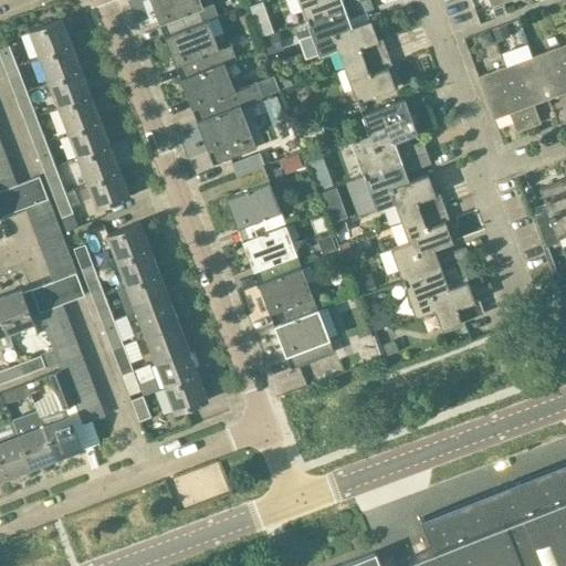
[(208,21),(199,0),(149,0),(164,38),(208,21)]
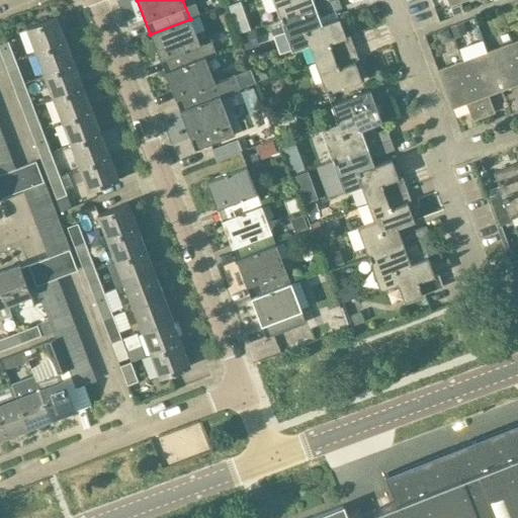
[(271,0),(279,20),(333,0),(271,0)]
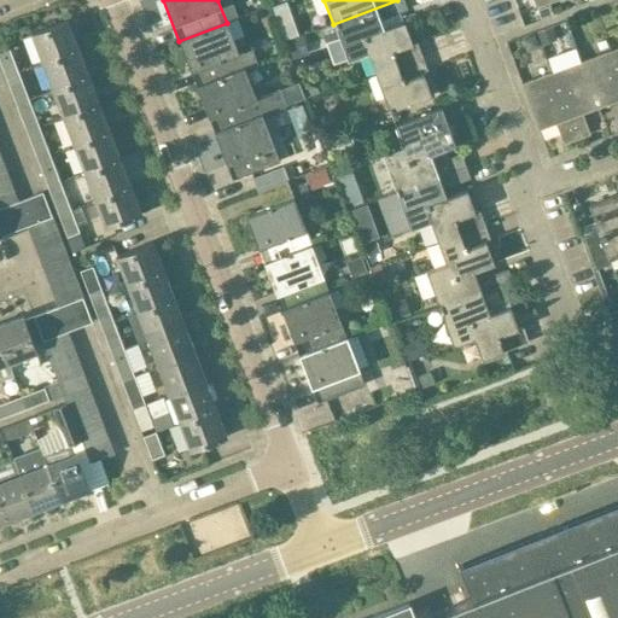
[(347,62),(368,54),(362,39),(384,30),(380,21),(408,11),(403,0),(397,0),(333,24),(347,62)]
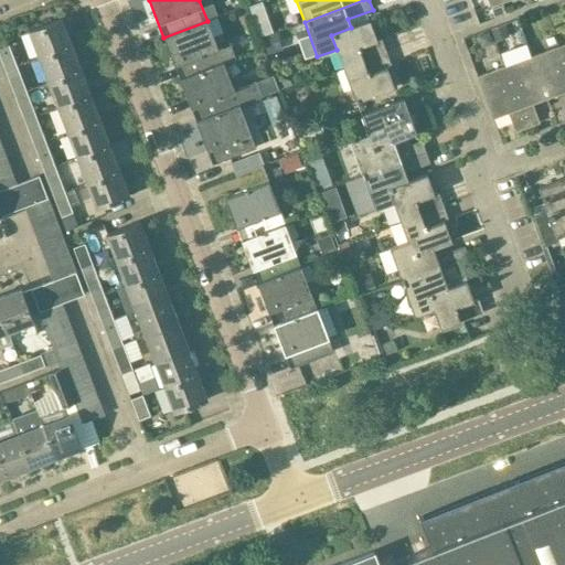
[(29,31),(39,57),(72,44),(62,19),(29,31)]
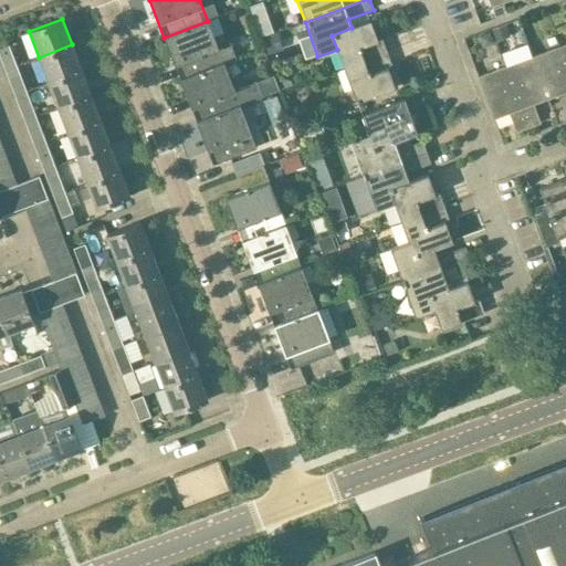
[(224,63),(237,59),(231,44),(219,50),(208,21),(164,38),(180,80),(224,63)]
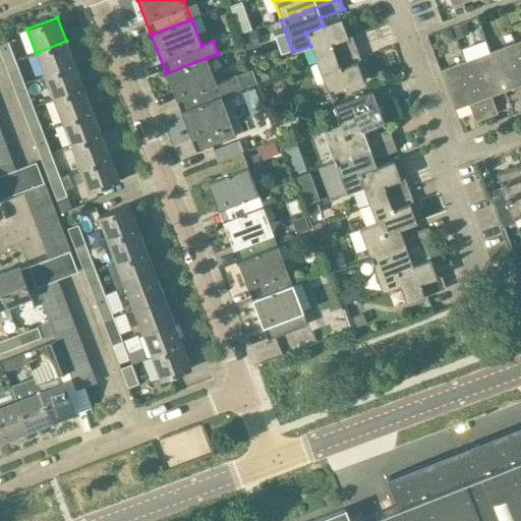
[(310,46),(316,63),(356,48),(352,36),(348,38),(341,19),(324,25),(305,33),(310,46)]
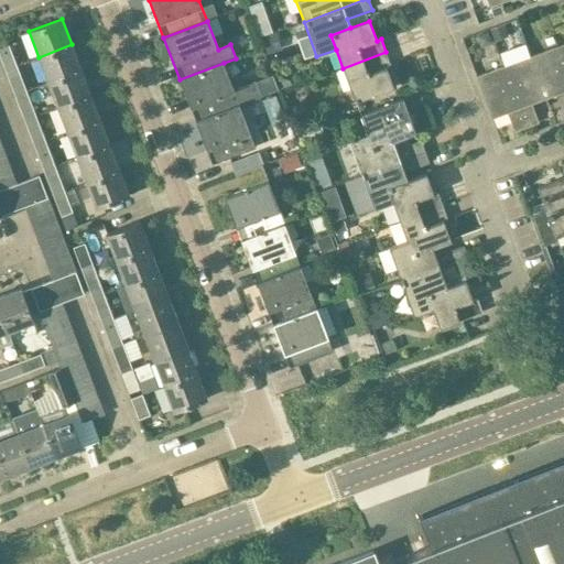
[(14,61),(7,41),(0,42),(0,55),(3,65),(14,61)]
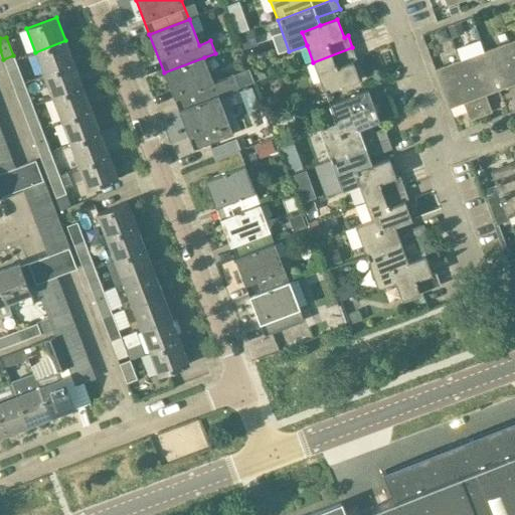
[(74,63),(65,40),(35,52),(44,75),(74,63)]
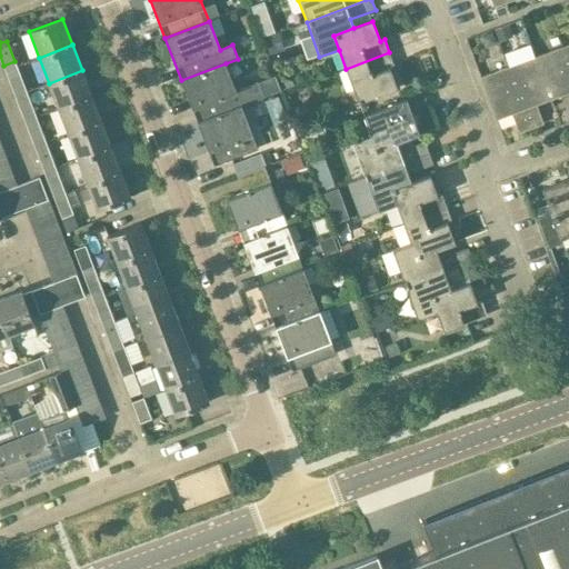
[(568,100),(568,66),(562,47),(536,57),(551,100),(567,93),(568,100)]
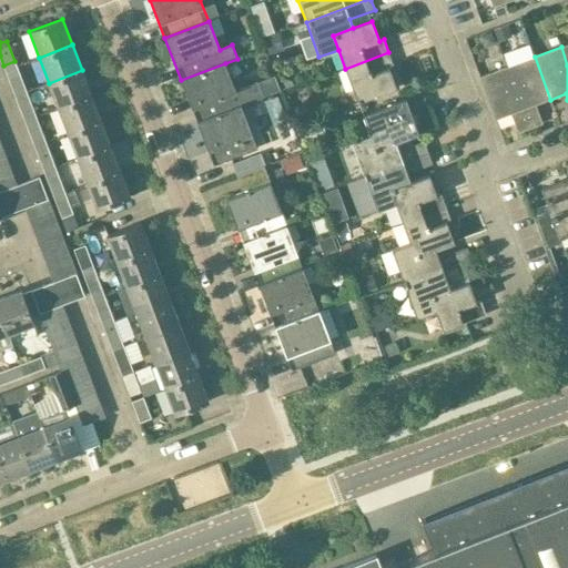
[(394,67),(388,52),(345,69),(357,102),(397,88),(389,68),(394,67)]
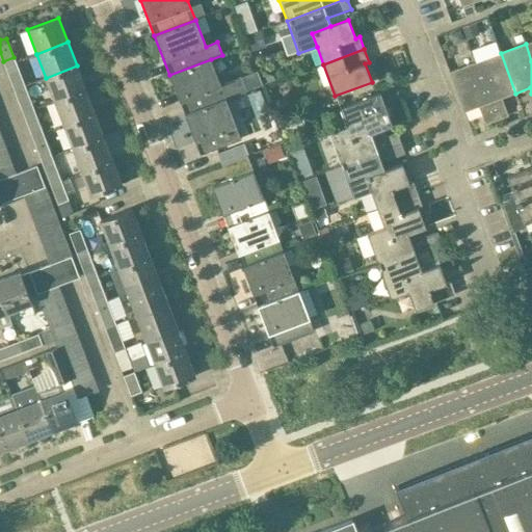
[(501,99),(515,94),(501,53),(475,62),(497,121),(508,116),(501,99)]
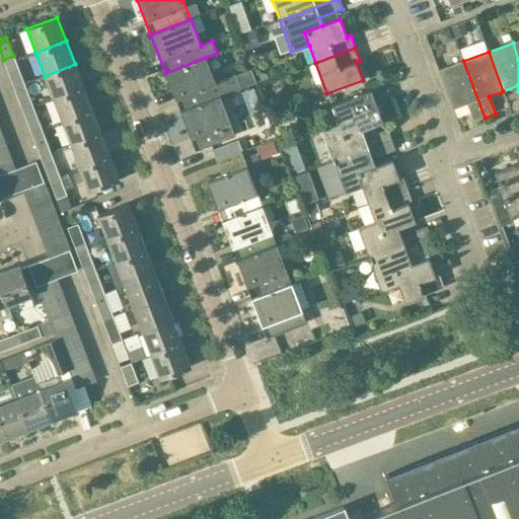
[(236,76),(215,84),(206,58),(165,73),(179,113),(220,97),(241,89),(236,76)]
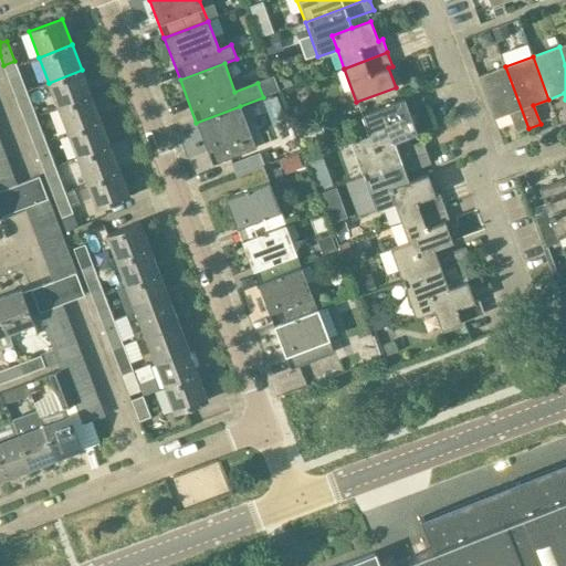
[(6,70),(14,95),(25,91),(17,66),(6,70)]
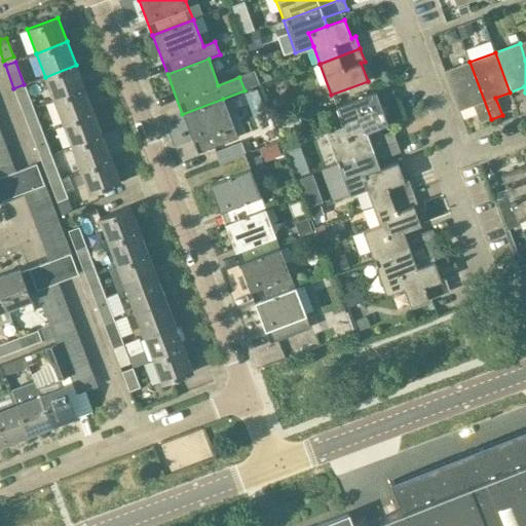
[(480,123),(491,119),(470,62),(444,72),(458,111),(474,106),(480,123)]
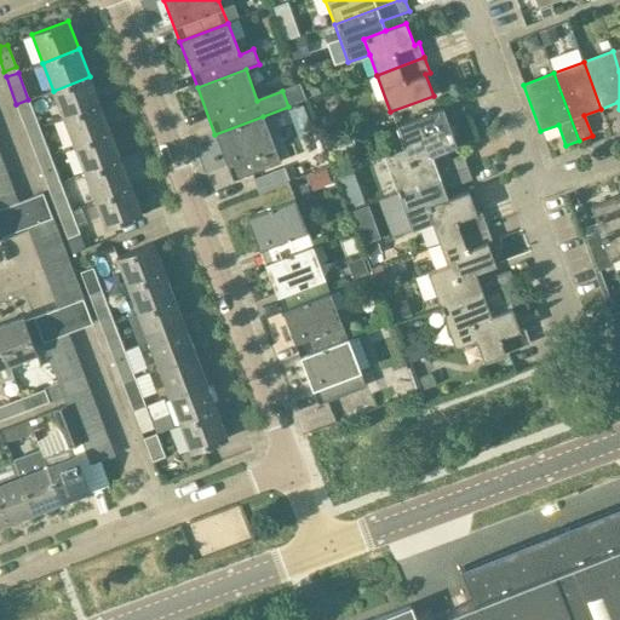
[(101,104),(90,76),(53,91),(63,118),(101,104)]
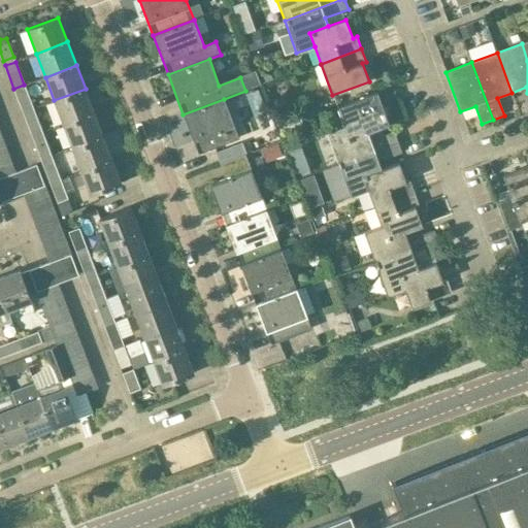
[(32,104),(24,85),(13,89),(22,108),(32,104)]
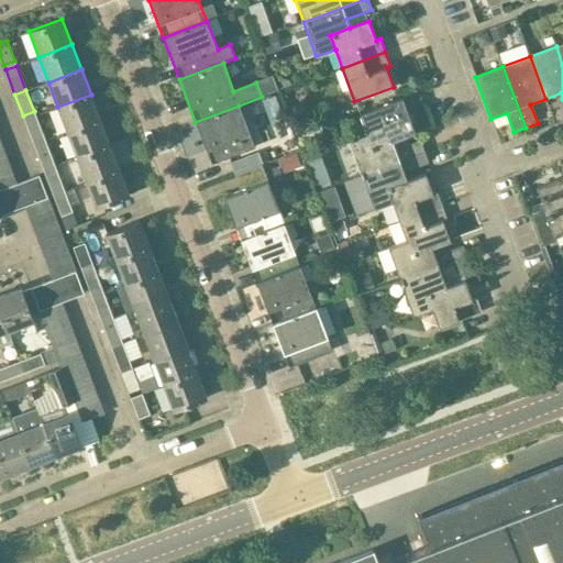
[(100,120),(91,95),(57,107),(67,132),(100,120)]
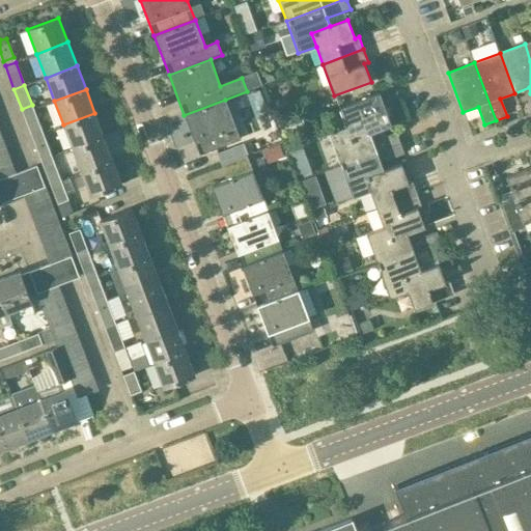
[(259,90),(247,94),(256,118),(269,114),(259,90)]
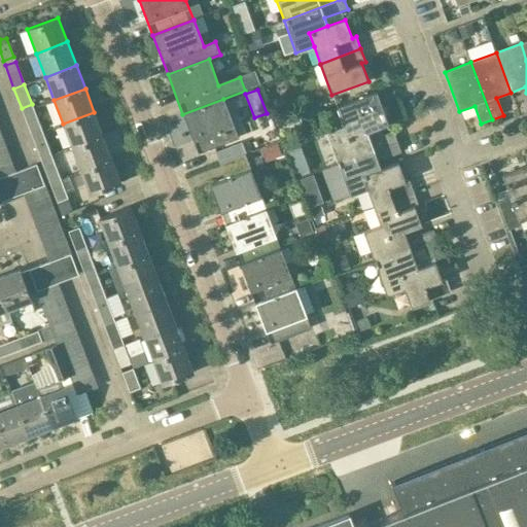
[(337,108),(344,127),(349,141),(381,129),(389,126),(377,93),(337,108)]
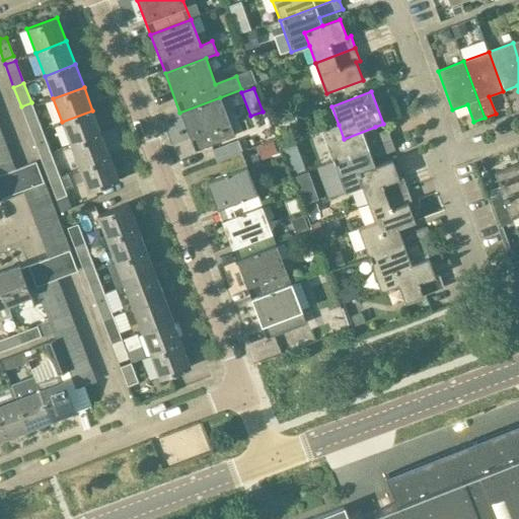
[(235,137),(220,97),(179,113),(195,152),(235,137)]
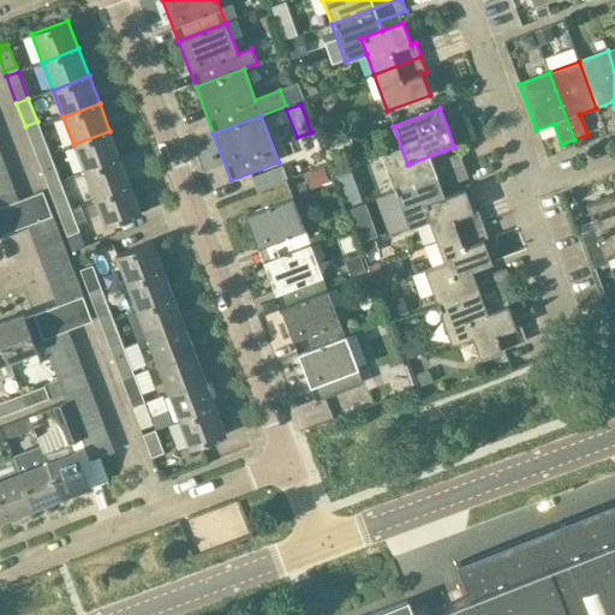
[(27,131),(37,159),(49,154),(39,126),(27,131)]
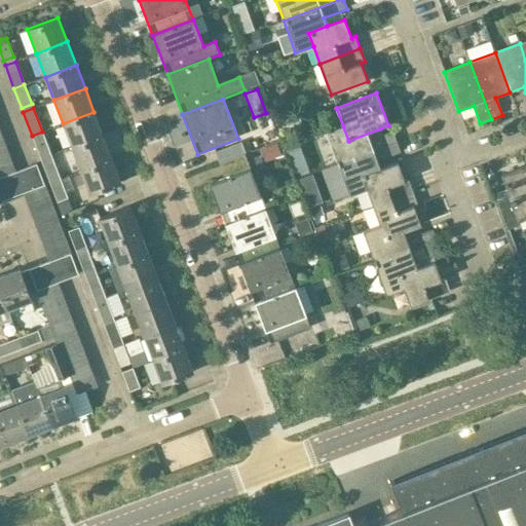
[(103,136),(94,112),(63,123),(72,147),(103,136)]
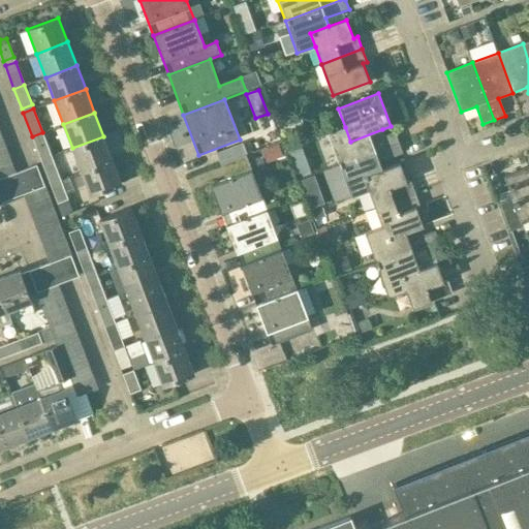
[(327,134),(338,164),(398,143),(395,131),(384,135),(382,129),(350,142),(349,142),(345,127),(327,134)]
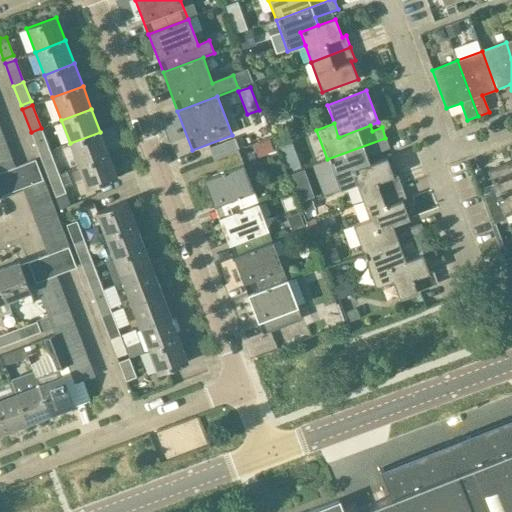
[(31,132),(40,154),(49,151),(41,128),(31,132)]
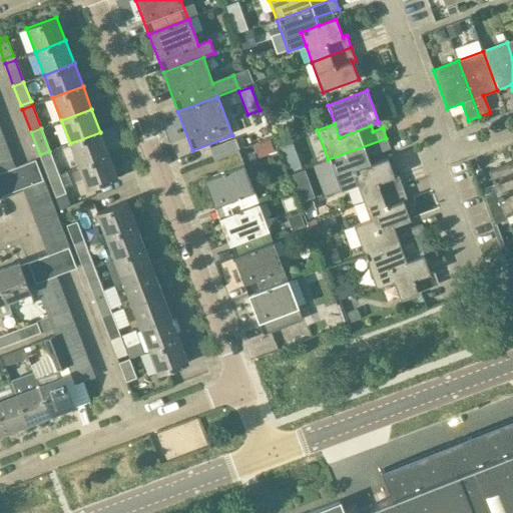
[(108,154),(100,132),(70,143),(78,166),(108,154)]
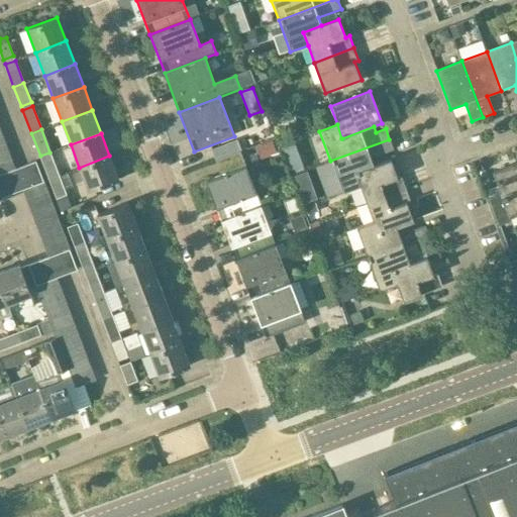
[(342,192),(359,186),(354,174),(374,167),(371,159),(393,150),(389,139),(330,161),(342,192)]
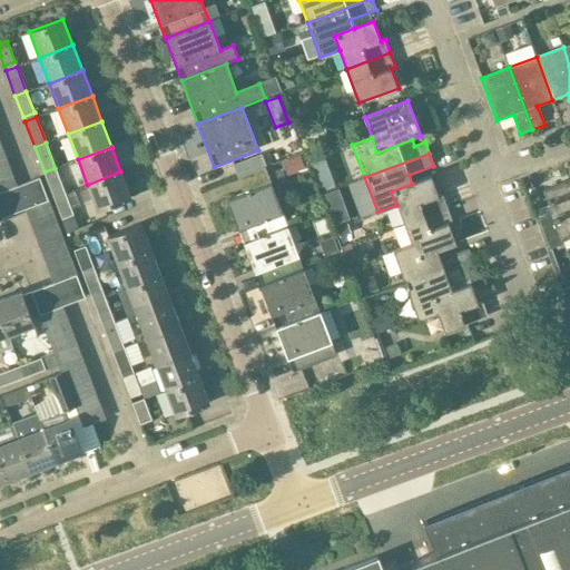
[(300,156),(283,161),(288,174),(304,168),(300,156)]
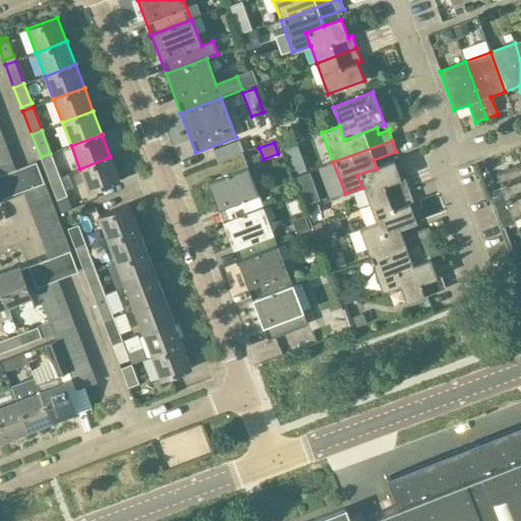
[(292,169),(302,166),(296,142),(285,146),(292,169)]
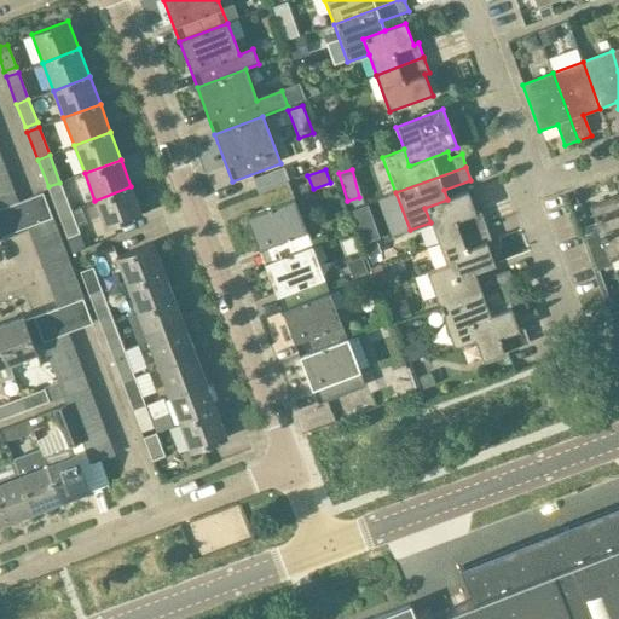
[(276,171),(253,179),(258,191),(281,183),(276,171)]
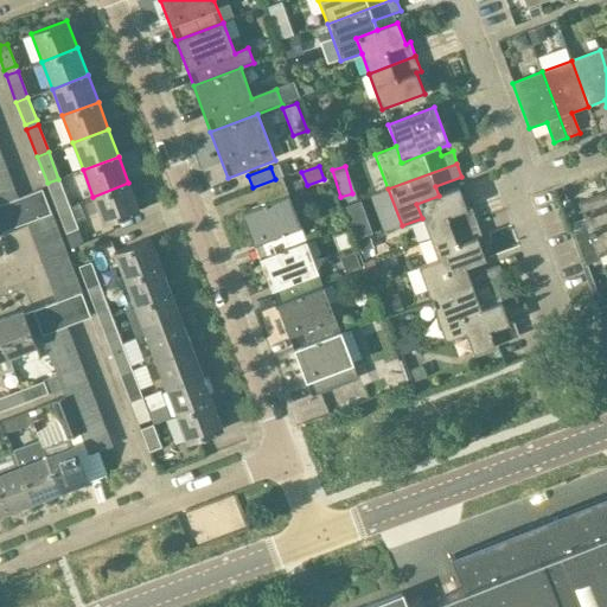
[(0,174),(0,189),(13,185),(8,172),(0,174)]
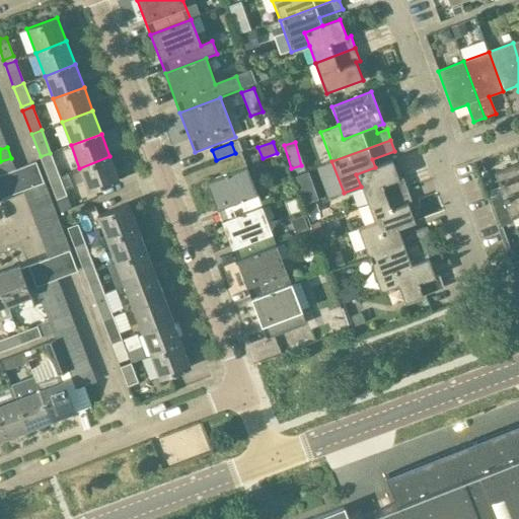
[(262,207),(246,167),(240,151),(235,153),(216,160),(222,176),(207,182),(221,222),(262,207)]
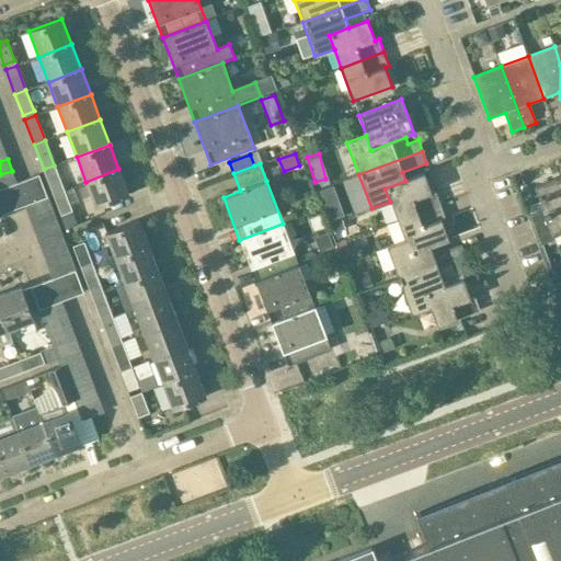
[(63,186),(54,165),(44,169),(52,190),(63,186)]
